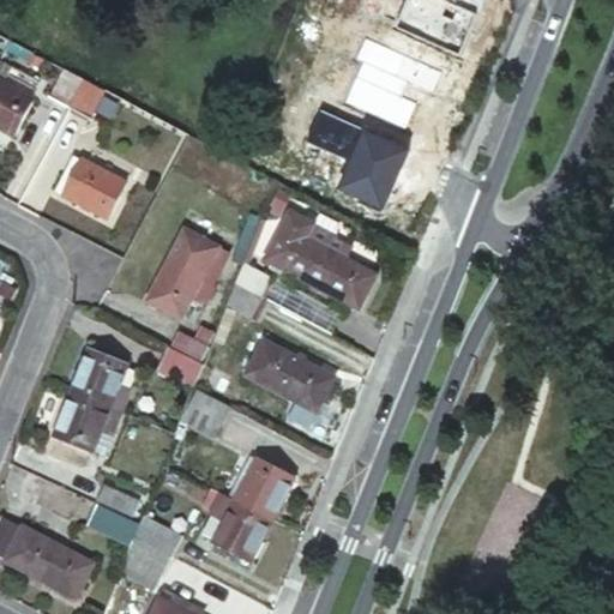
[(5,79),(0,77),(0,126),(14,134),(35,96),(30,94),(38,78),(12,65),(5,79)]
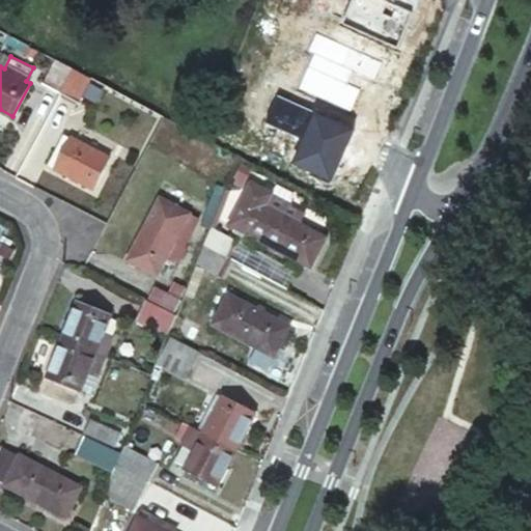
[(44,81),(61,90),(73,67),(56,58),(44,81)]
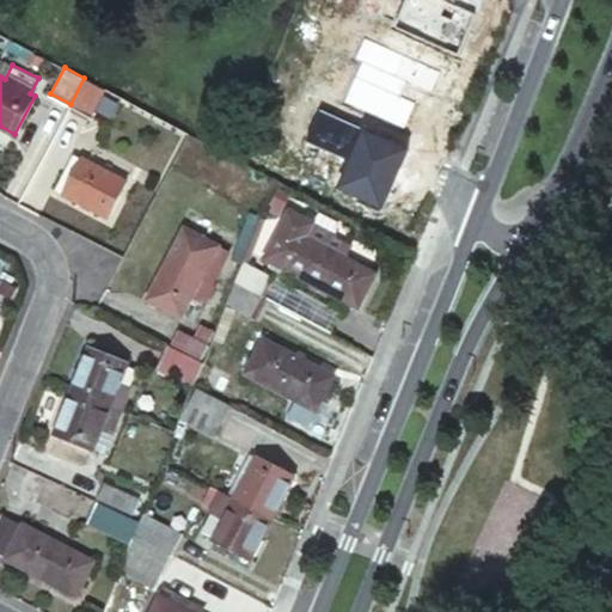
[(84,78),(71,104),(92,115),(105,89),(84,78)]
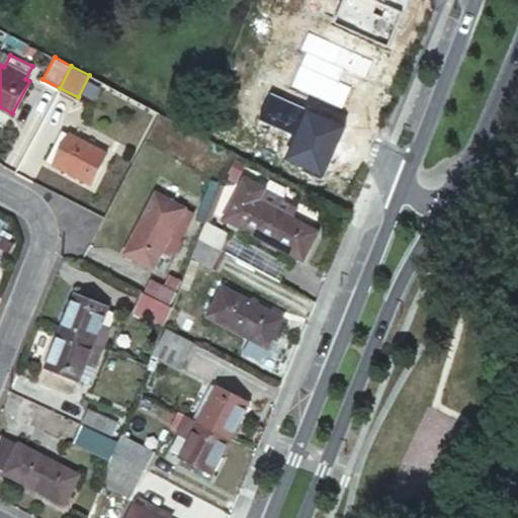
[(316,106),(306,102),(288,102),(281,107),(273,118),(274,131),(279,143),(288,150),(303,152),(312,148),(322,138),(324,127),(323,115),(316,106)]
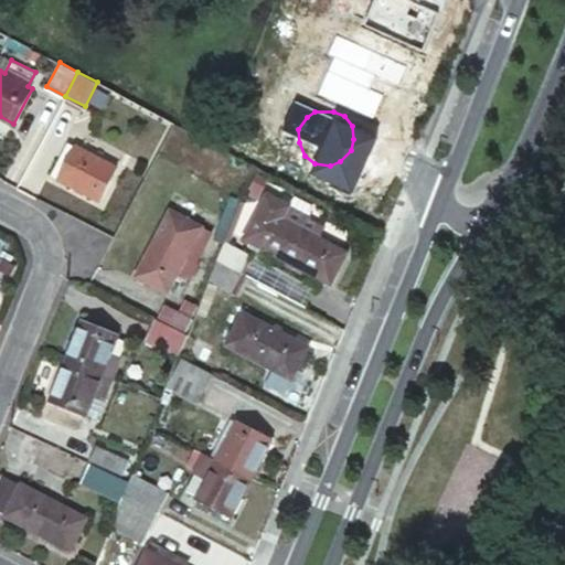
[(67,140),(51,172),(98,198),(115,164),(67,140)]
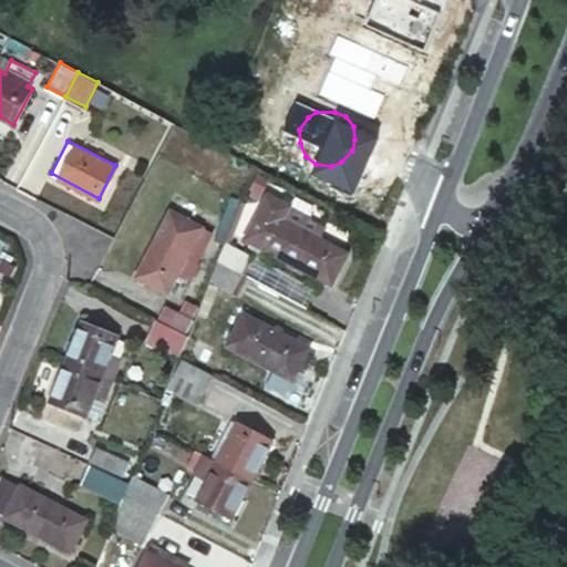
[(171,208),(135,272),(168,291),(204,227),(171,208)]
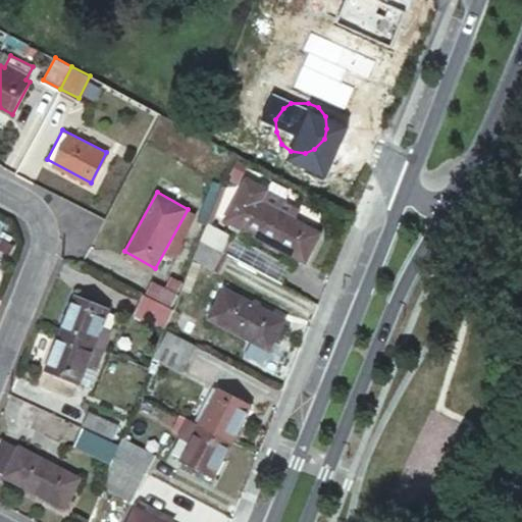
[(248,193),(232,220),(304,259),(319,230),(248,193)]
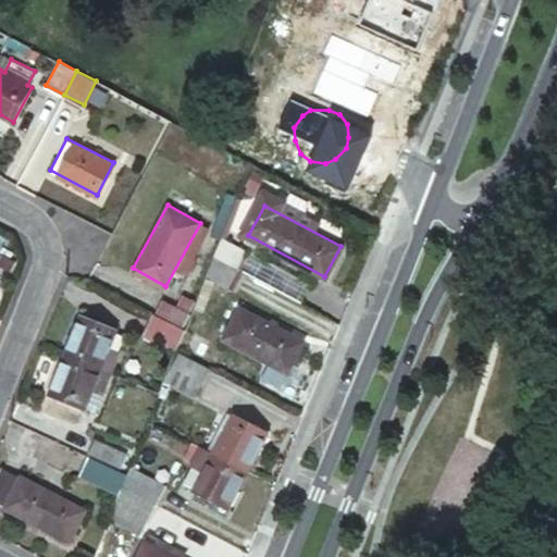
[(222,238),(214,258),(240,271),(250,255),(222,238)]
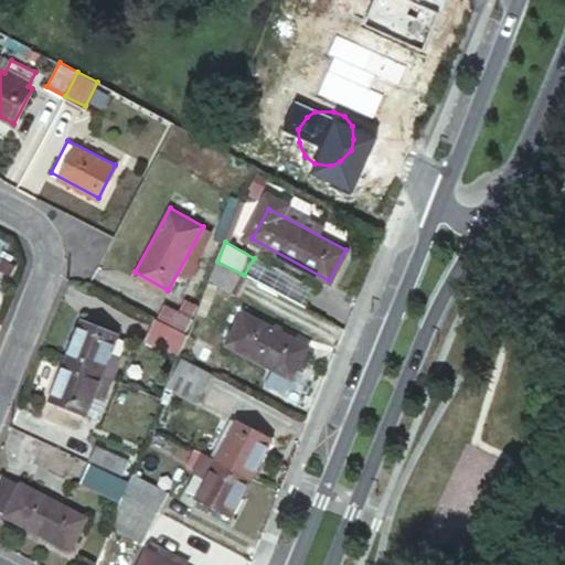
[(244,275),(217,262),(209,281),(234,297),(246,276),(244,275)]
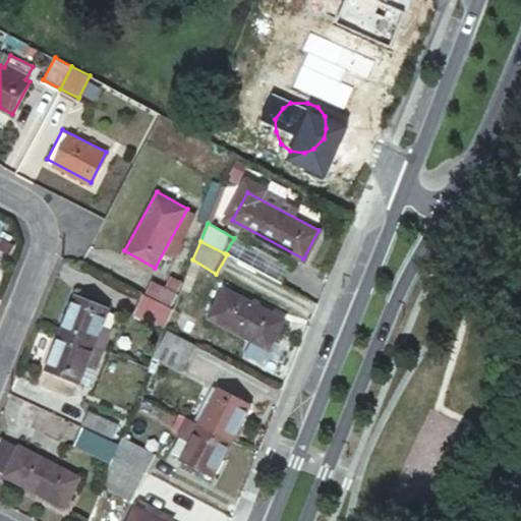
[(156,285),(151,295),(174,307),(184,280),(174,276),(168,292),(156,285)]
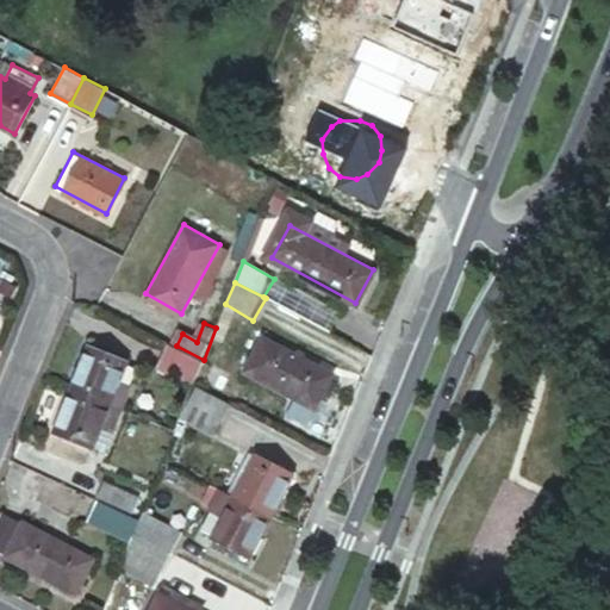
[(261,332),(242,367),(315,405),(334,371),(261,332)]
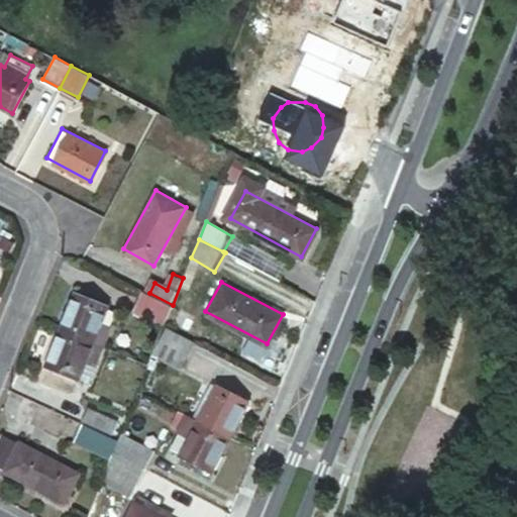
[(76,291),(61,328),(93,341),(107,305),(76,291)]
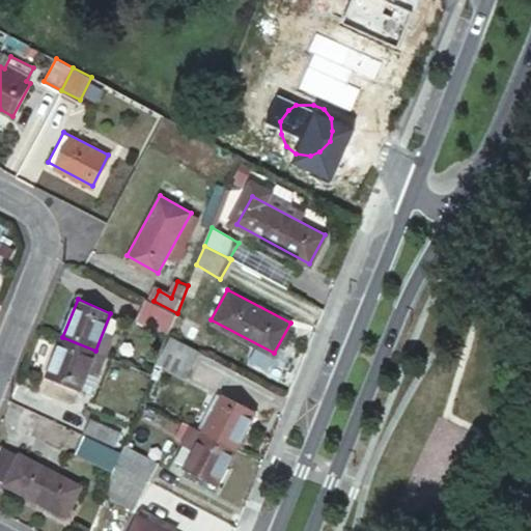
[(177,313),(154,301),(142,319),(168,334),(177,313)]
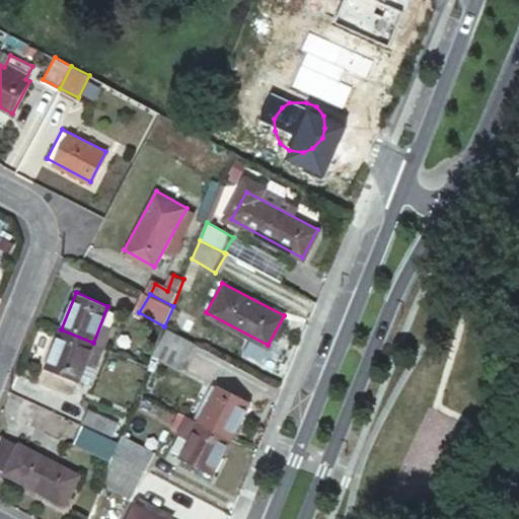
[(196,342),(168,328),(157,351),(182,365),(196,342)]
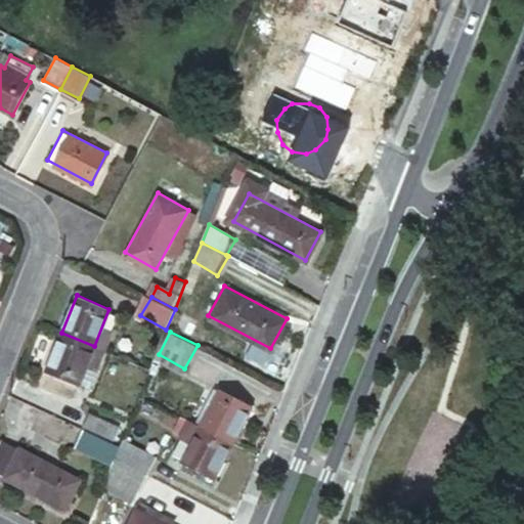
[(94,346),(61,333),(46,369),(78,384),(79,382),(85,366),(95,370),(103,350),(94,346)]
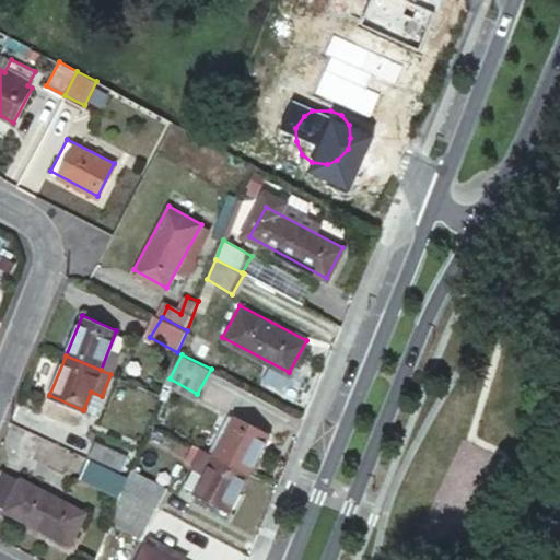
[(84,408),(95,412),(102,396),(91,392),(84,408)]
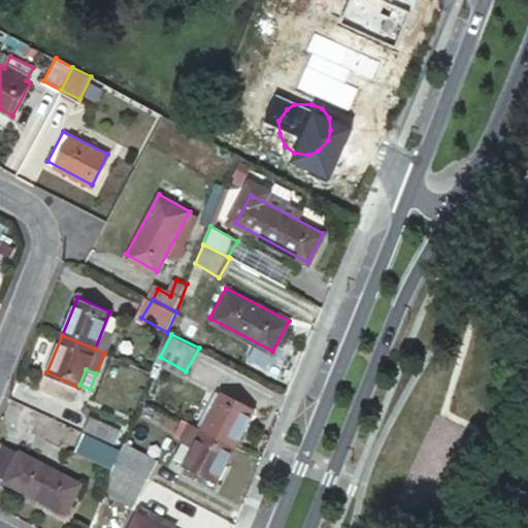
[(225,392),(205,427),(235,442),(255,407),(225,392)]
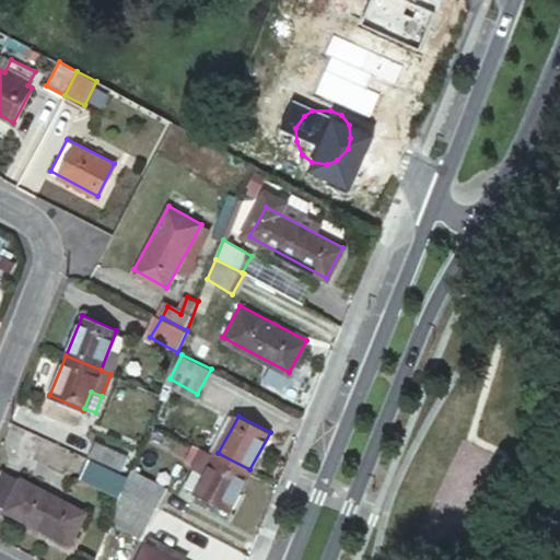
[(90,436),(81,455),(121,475),(131,455),(90,436)]
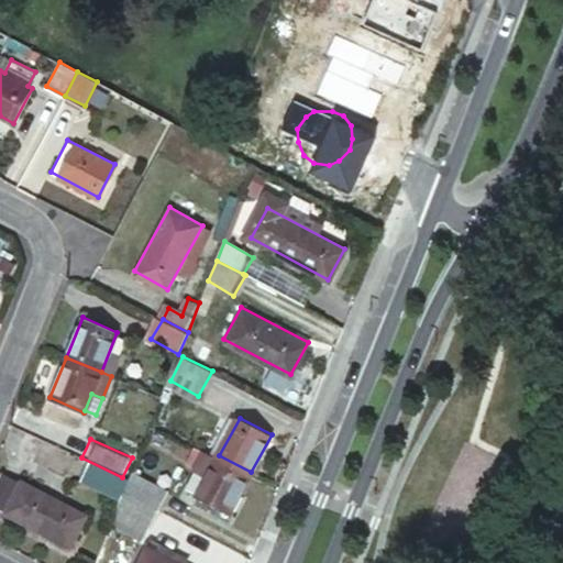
[(219,455),(207,449),(196,467),(208,474),(198,493),(230,510),(251,472),(219,455)]
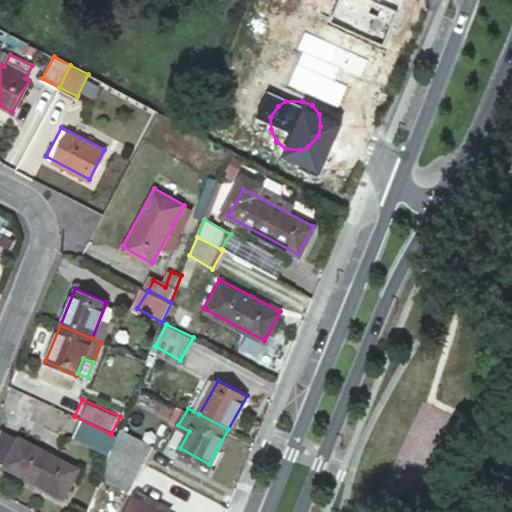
[(113,446),(116,437),(111,434),(74,416),(66,434),(109,454),(113,446)]
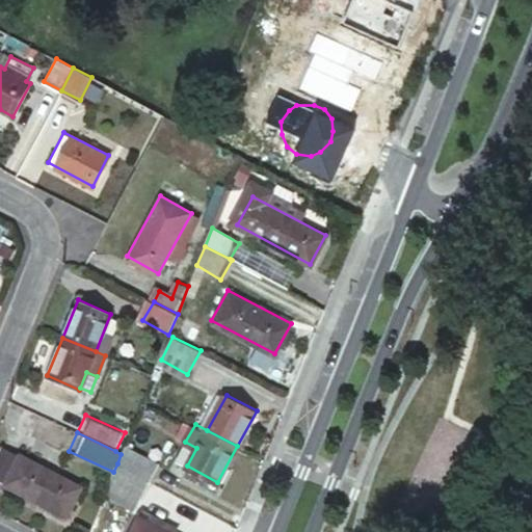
[(185,442),(177,458),(188,463),(196,448),(185,442)]
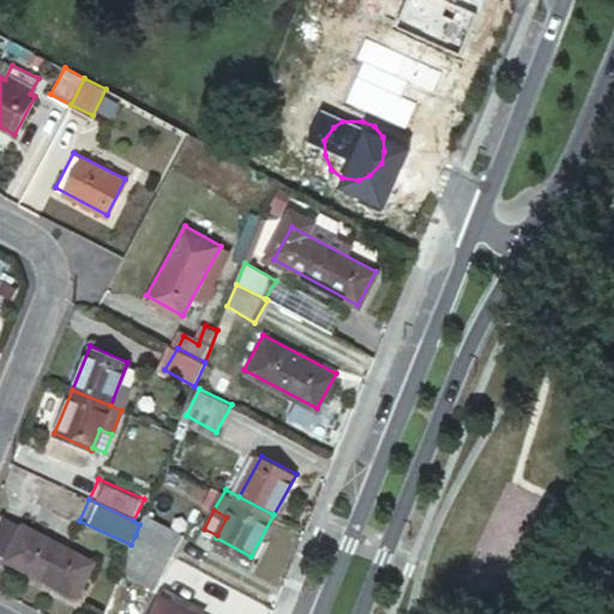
[(144,512),(139,524),(136,535),(172,554),(184,534),(144,512)]
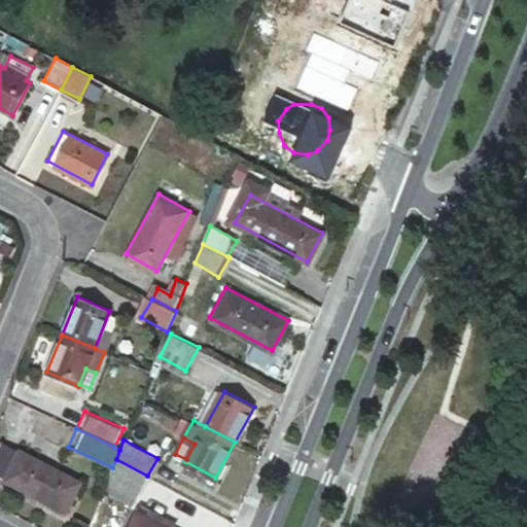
[(0,475),(4,478),(19,450),(4,443),(0,450),(0,475)]
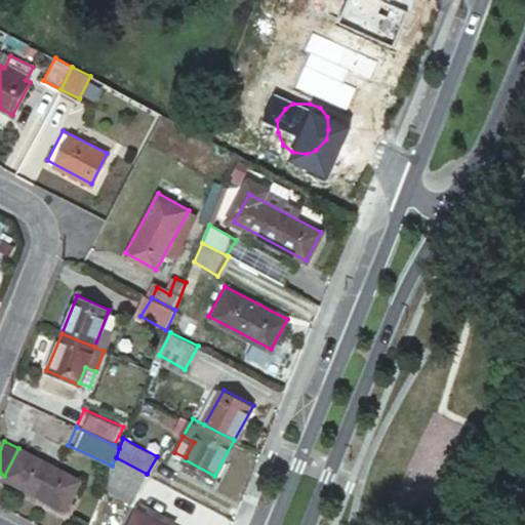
[(81,481),(18,448),(4,476),(3,477),(65,510),(81,481)]
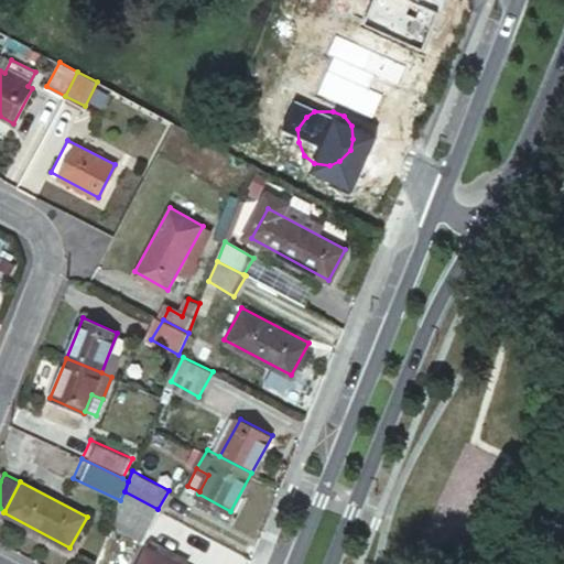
[(158,509),(125,491),(120,500),(110,527),(140,542),(158,509)]
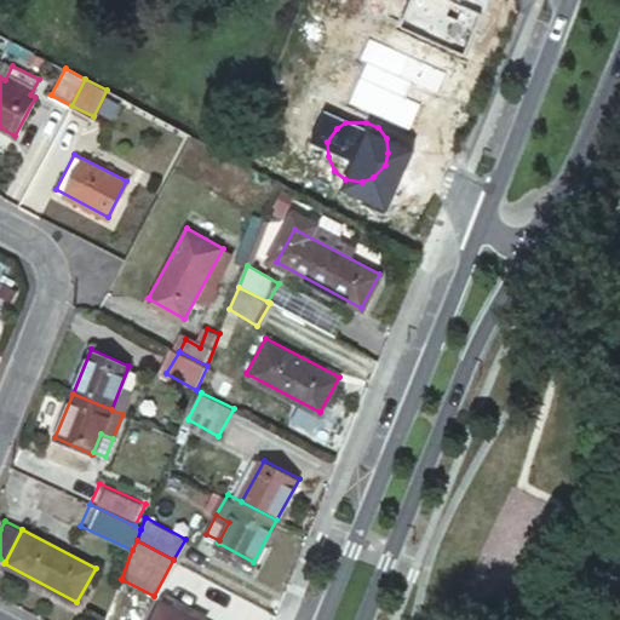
[(166,596),(162,602),(195,619),(208,619),(210,618),(166,596)]
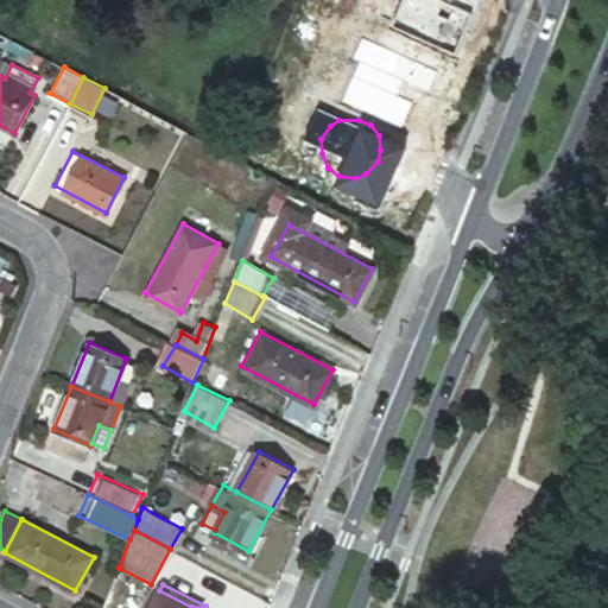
[(191,607),(159,590),(149,607),(191,607)]
